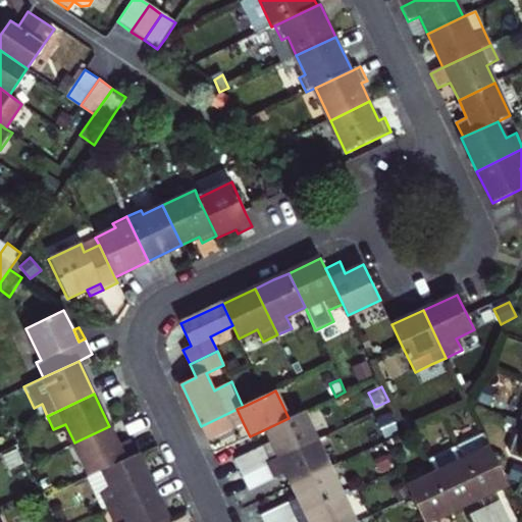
[(237,409),(228,413),(236,428),(244,424),(237,409)]
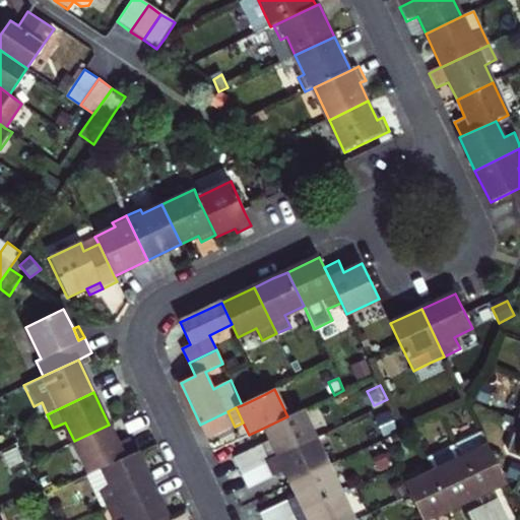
[(399,427),(391,408),(382,412),(391,431),(399,427)]
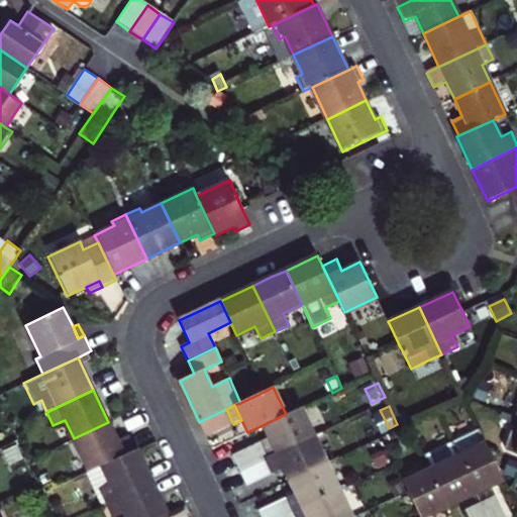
[(270,438),(276,453),(314,435),(301,408),(286,414),(263,425),(270,438)]
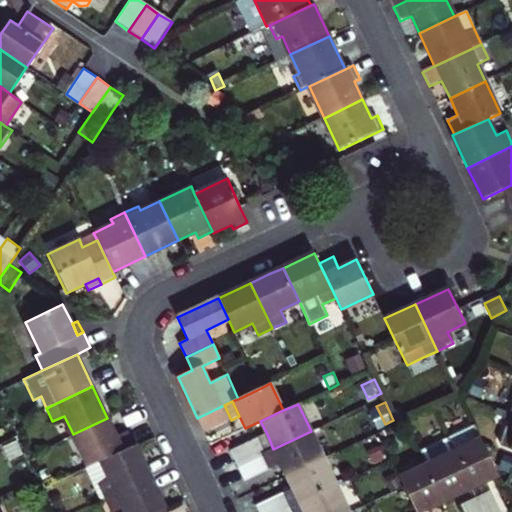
[(204,433),(231,420),(224,405),(197,418),(204,433)]
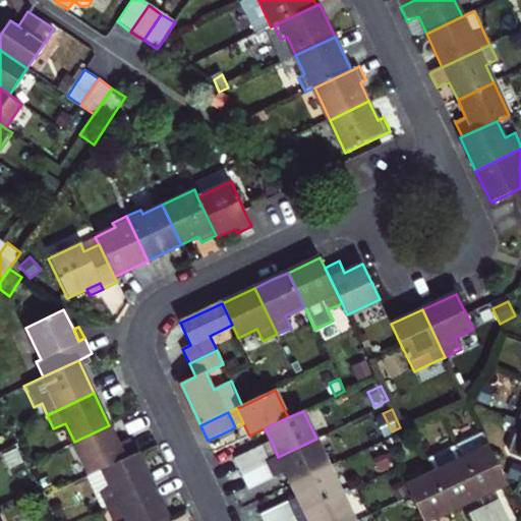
[(520,419),(519,419),(508,451),(509,454),(520,457),(520,419)]
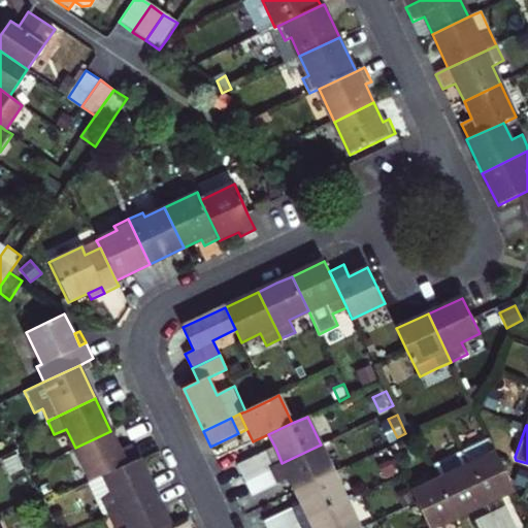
[(75,448),(91,482),(103,475),(139,459),(132,443),(120,449),(110,431),(75,448)]
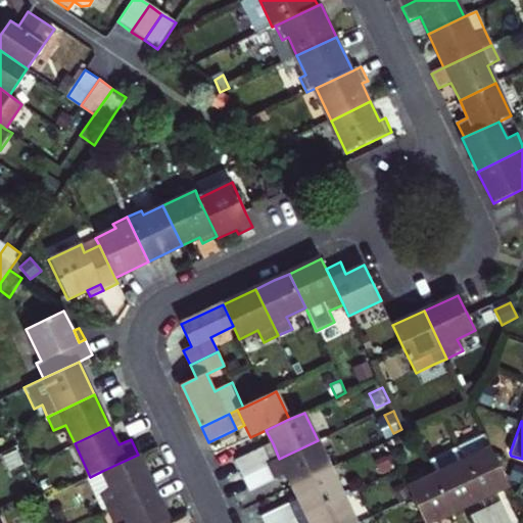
[(484,435),(457,448),(462,461),(480,498),(508,485),(484,435)]
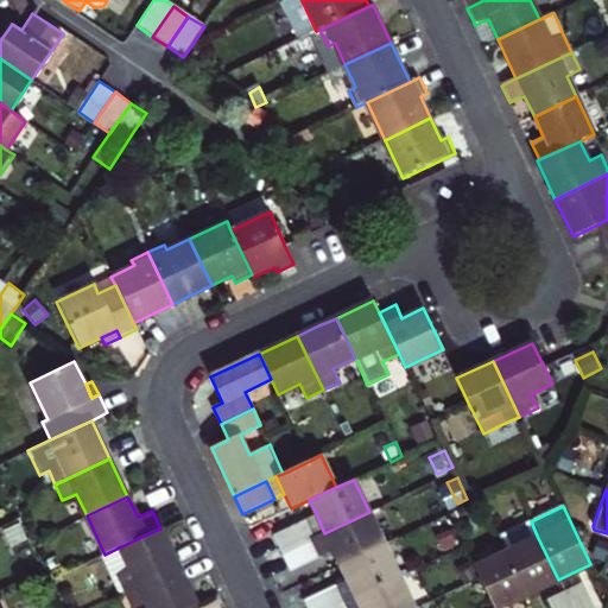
[(314,539),(282,555),(289,570),(333,549),(340,565),(385,544),(369,512),(324,533),(314,539)]
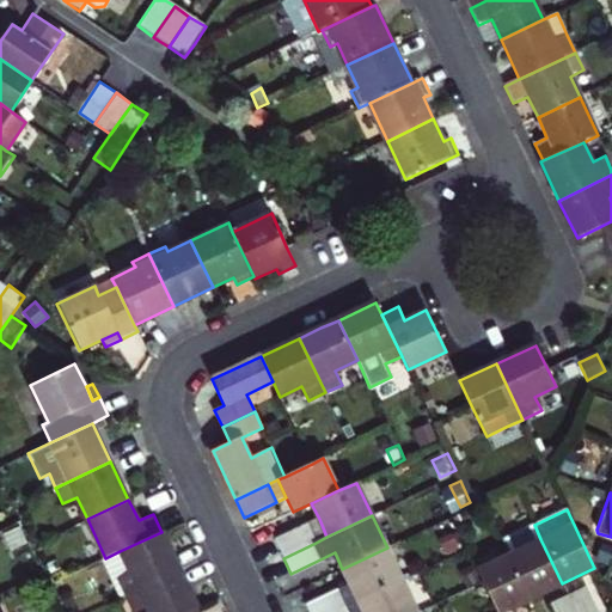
[(319,519),(307,525),(316,543),(326,537),(319,519)]
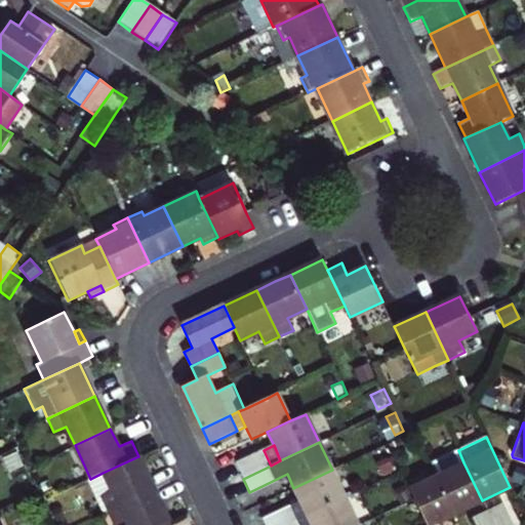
[(430,461),(436,476),(454,514),(482,500),(463,462),(458,450),(457,448),(430,461)]
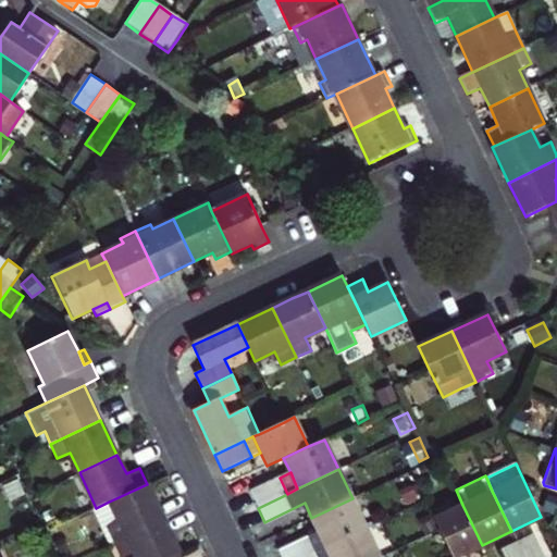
[(25,495),(16,477),(0,484),(0,487),(8,504),(25,495)]
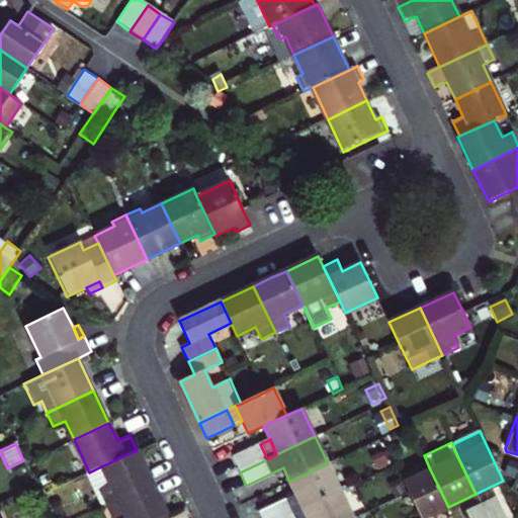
[(240,472),(267,459),(260,444),(233,457),(240,472)]
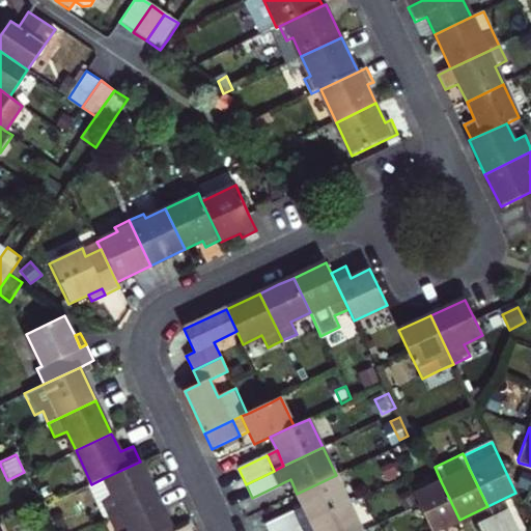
[(140,462),(104,478),(112,496),(102,501),(109,516),(158,493),(141,460),(140,462)]
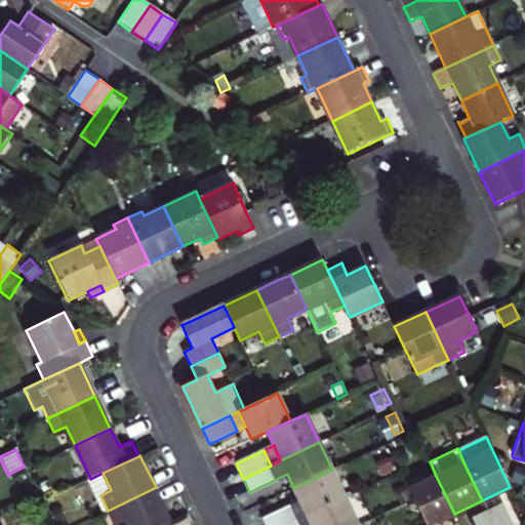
[(401,473),(394,458),(386,462),(392,476),(401,473)]
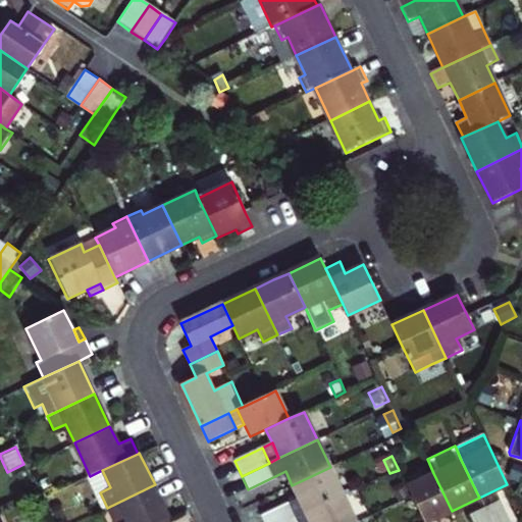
[(299,500),(306,514),(344,496),(330,467),(292,485),(299,500)]
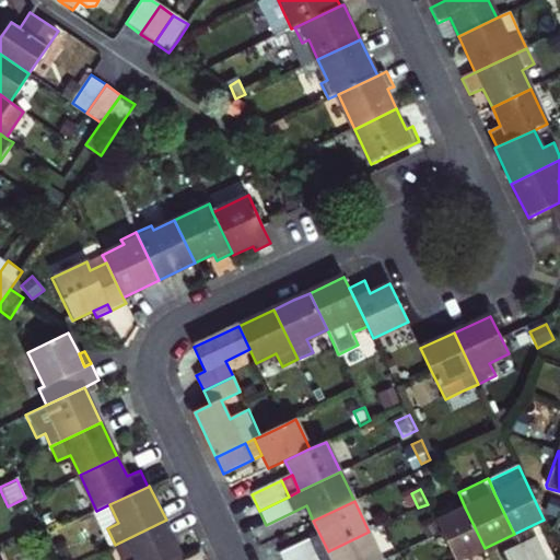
[(118,523),(109,504),(96,511),(113,545),(115,545),(107,528),(118,523)]
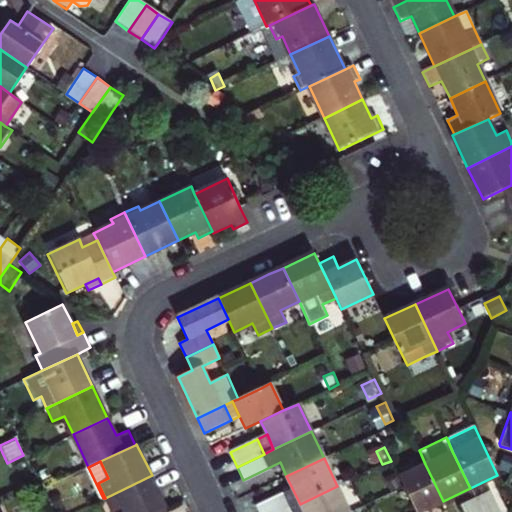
[(443,501),(425,464),(398,477),(403,488),(415,511),(431,511),(429,508),(443,501)]
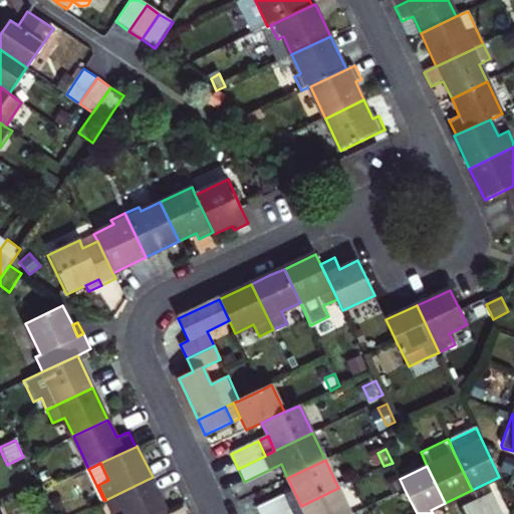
[(112,513),(122,509),(124,513),(157,513),(166,510),(168,509),(153,477),(105,500),(111,513),(112,513)]
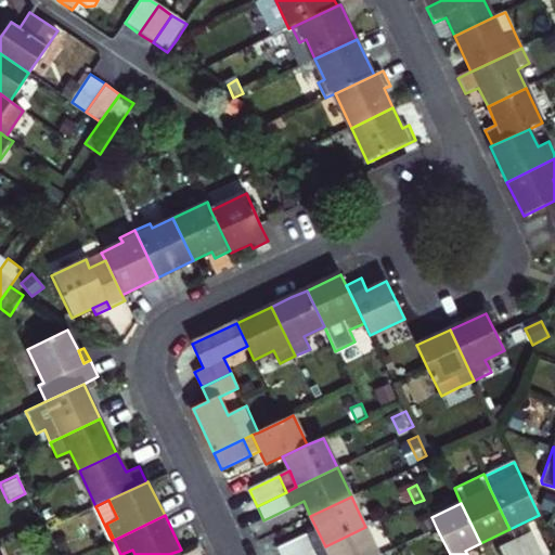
[(61,527),(48,533),(55,551),(69,544),(61,527)]
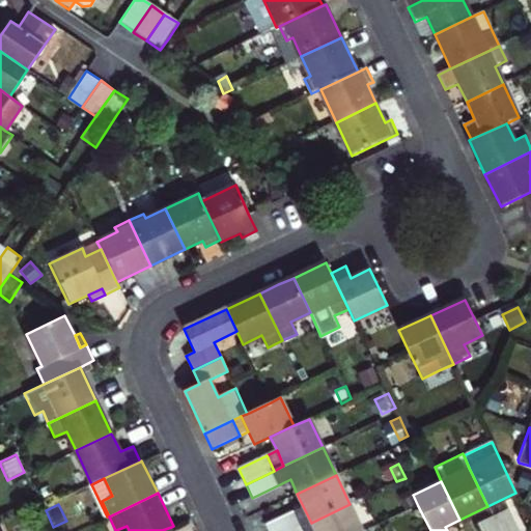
[(362,530),(350,504),(311,523),(314,530),(362,530)]
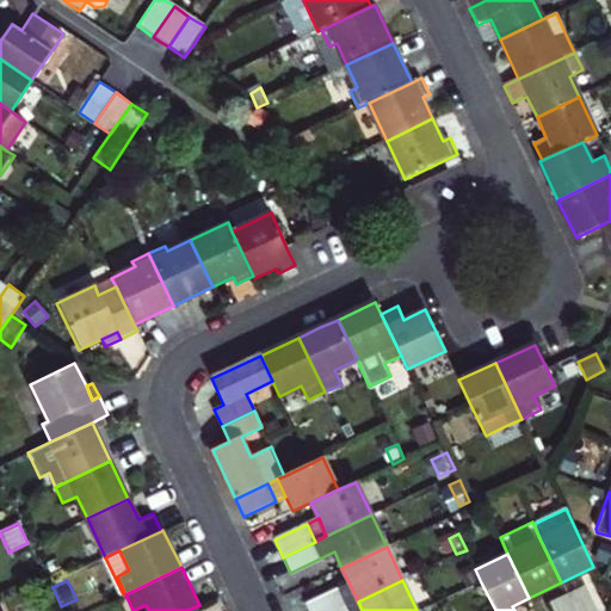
[(350,585),(338,590),(346,606),(358,602),(350,585)]
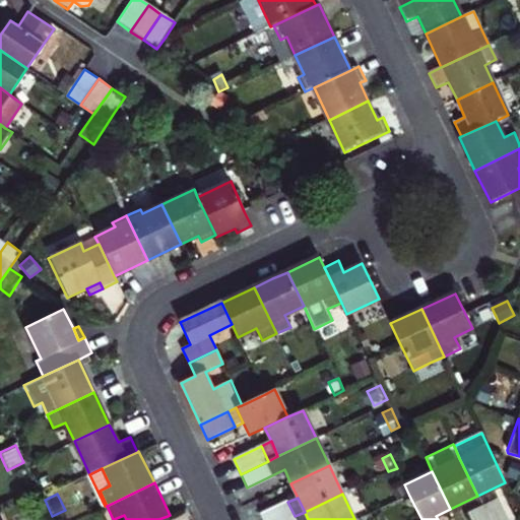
[(506,519),(497,499),(482,506),(489,519),(506,519)]
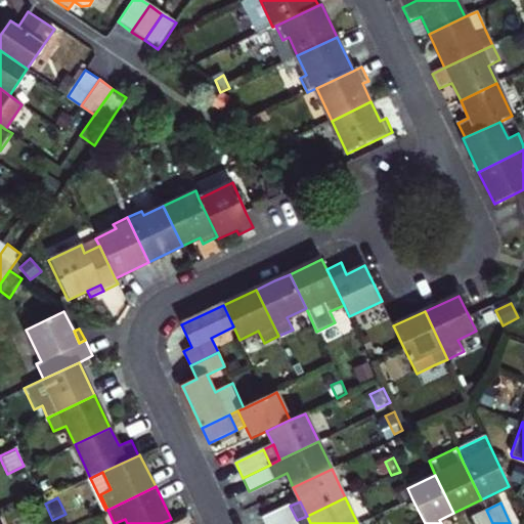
[(262,519),(264,523),(289,523),(297,520),(290,506),(262,519)]
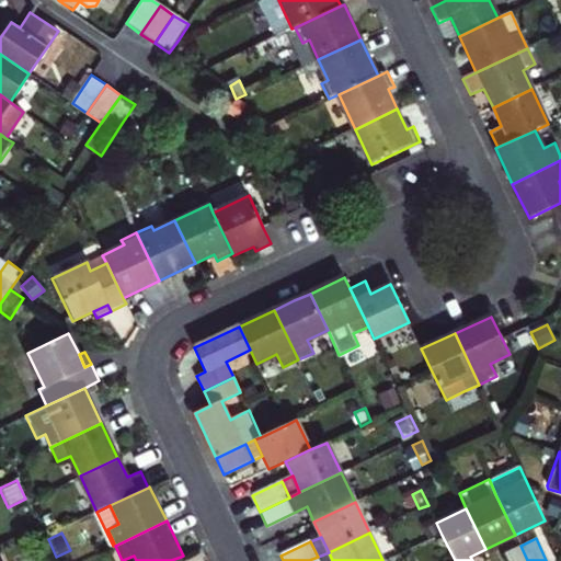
[(527,560),(521,546),(505,552),(508,560),(527,560)]
